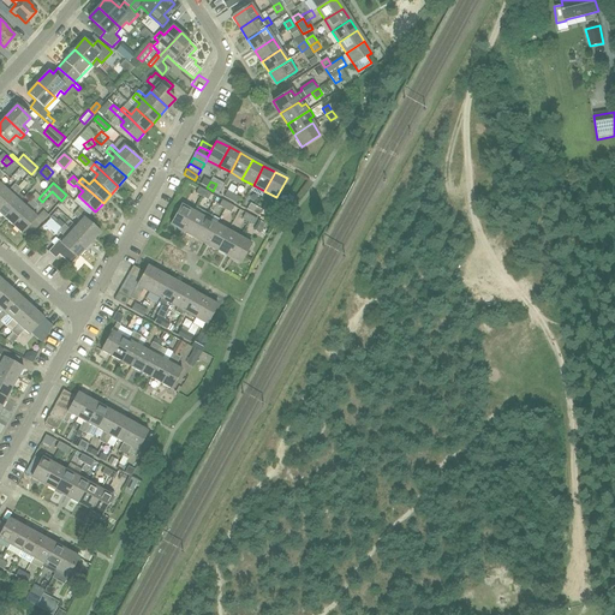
[(4,186),(0,190),(0,207),(18,186),(15,184),(9,191),(4,186)]
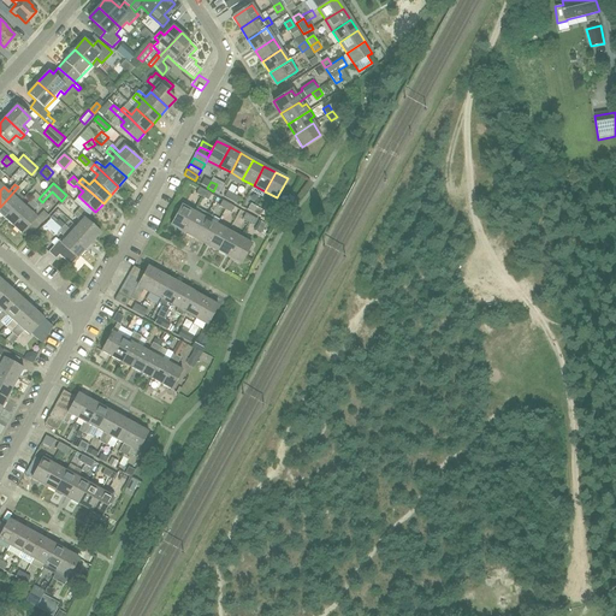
[(22,190),(18,187),(0,207),(0,214),(5,219),(21,202),(16,197),(22,190)]
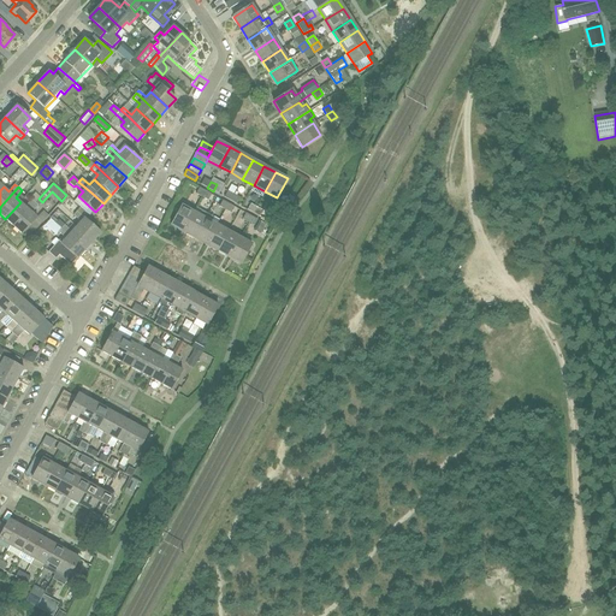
[(25,207),(21,202),(5,219),(13,227),(39,199),(42,195),(37,190),(30,199),(31,200),(25,207)]
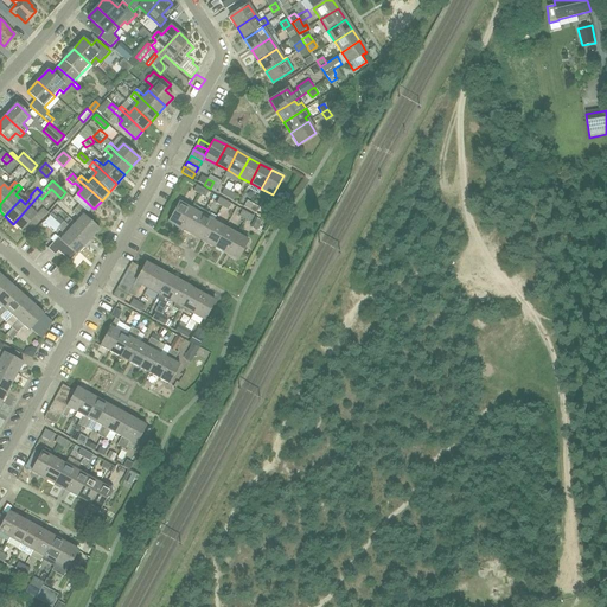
[(228,198),(230,191),(224,187),(221,195),(228,198)]
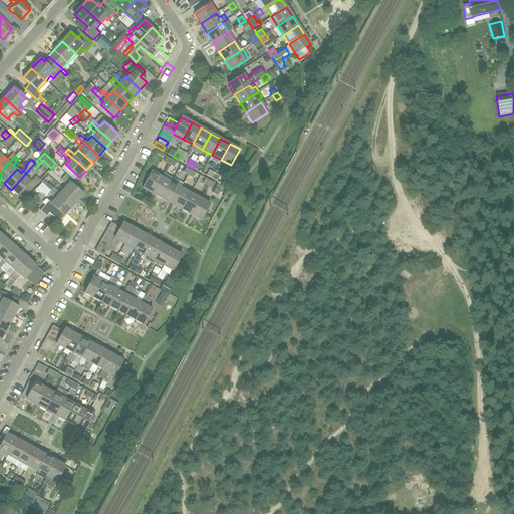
[(58,176),(63,170),(61,168),(57,165),(52,171),(58,176)]
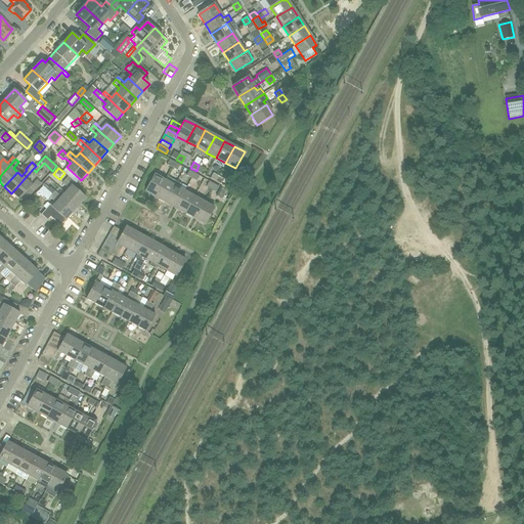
[(36,172),(33,169),(11,193),(18,200),(20,198),(25,201),(38,185),(34,182),(32,185),(28,181),(36,172)]
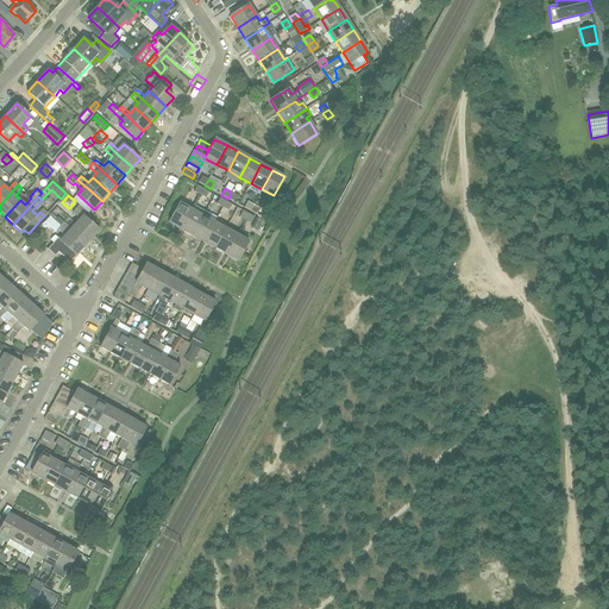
[(223,208),(226,201),(220,198),(217,205),(223,208)]
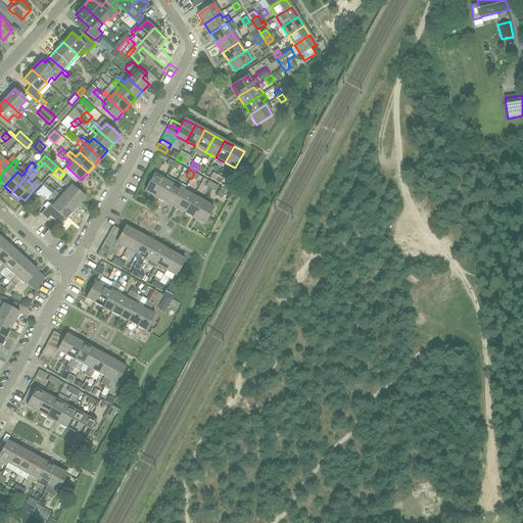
[(155,172),(154,175),(153,175),(145,191),(155,197),(163,181),(159,178),(161,175),(155,172)]
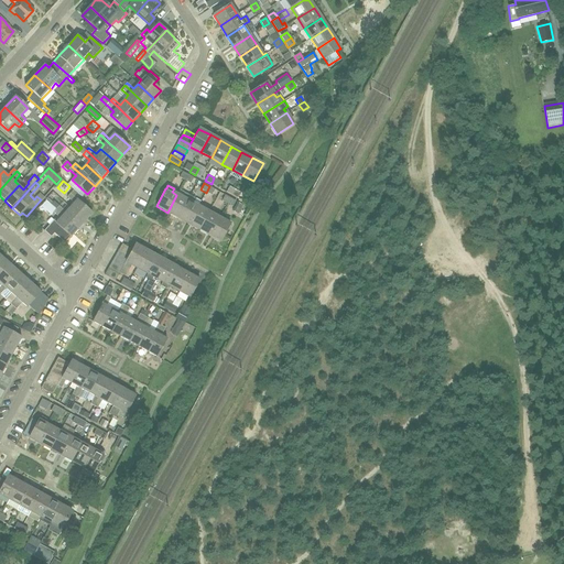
[(176,195),(167,213),(179,218),(191,195),(184,192),(182,197),(176,195)]
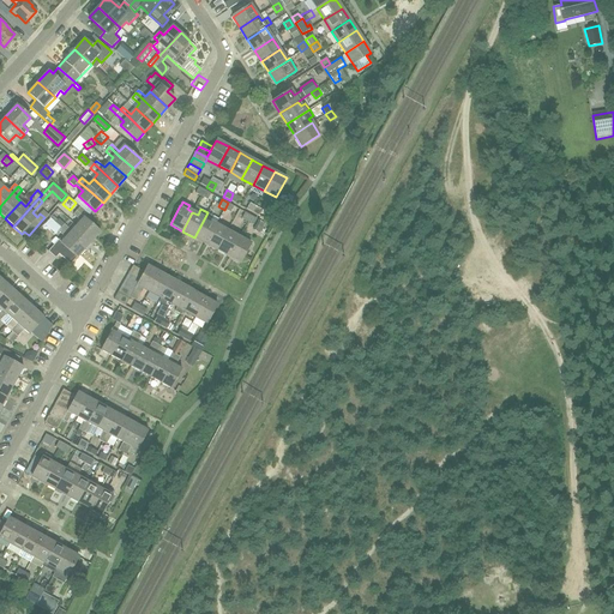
[(76,226),(92,241),(101,232),(84,217),(77,210),(73,215),(80,221),(76,226)]
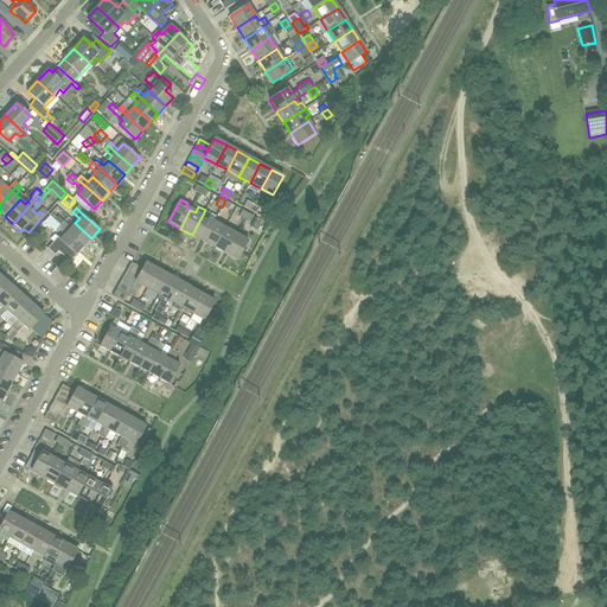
[(211,213),(205,210),(192,235),(203,241),(213,222),(209,219),(211,213)]
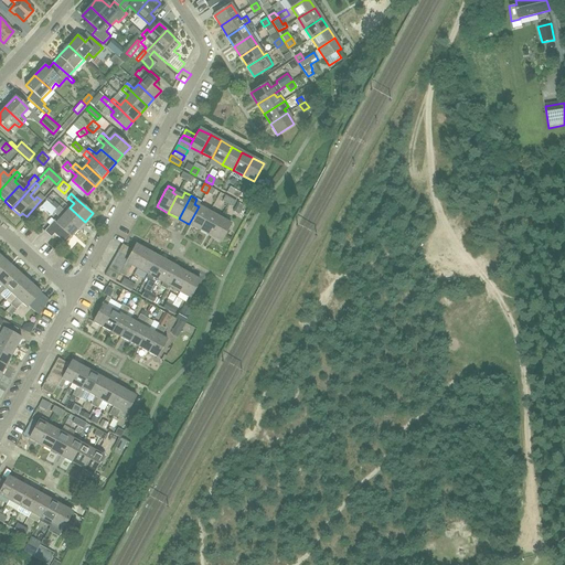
[(70,208),(65,212),(54,202),(51,205),(55,210),(78,230),(85,222),(70,208)]
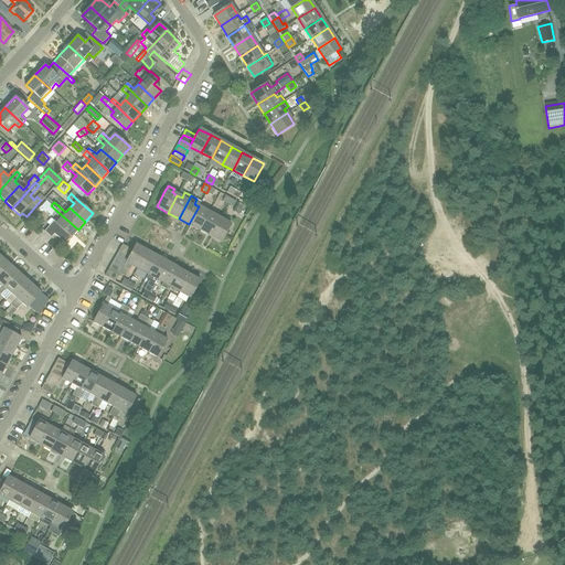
[(238,215),(244,205),(237,202),(233,212),(238,215)]
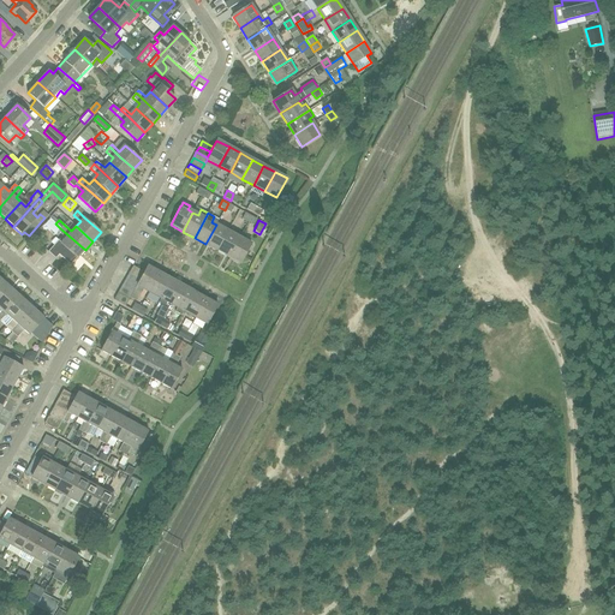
[(227,231),(216,225),(206,244),(218,250),(227,231)]
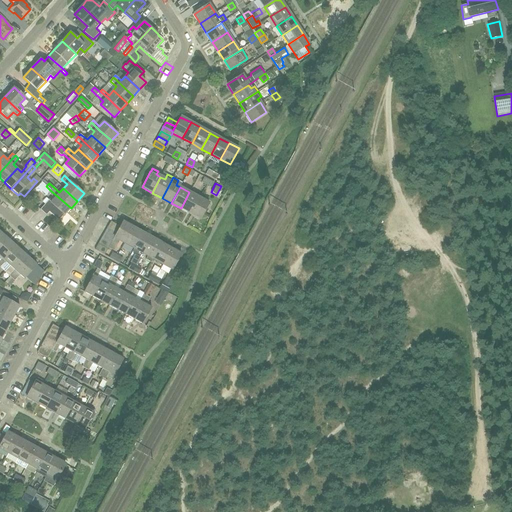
[(71,208),(50,190),(48,193),(52,196),(40,209),(46,215),(49,212),(59,220),(64,214),(65,215),(71,208)]
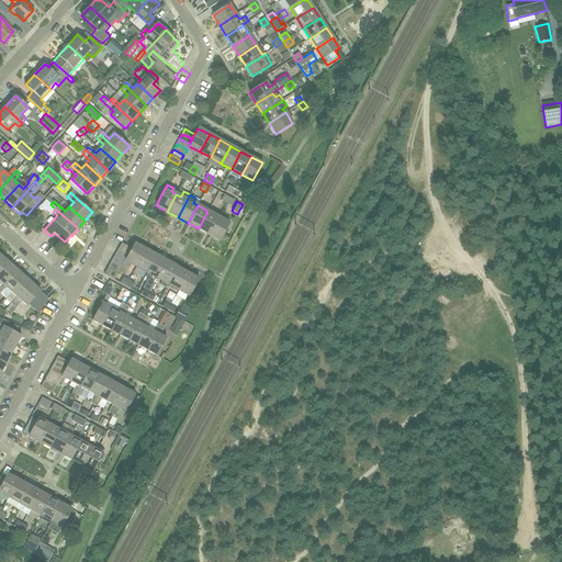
[(218,217),(208,211),(199,228),(209,235),(218,217)]
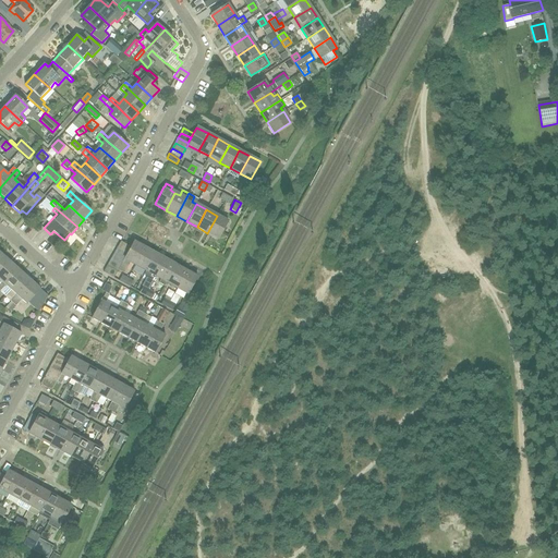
[(217,216),(207,233),(218,239),(228,221),(217,216)]
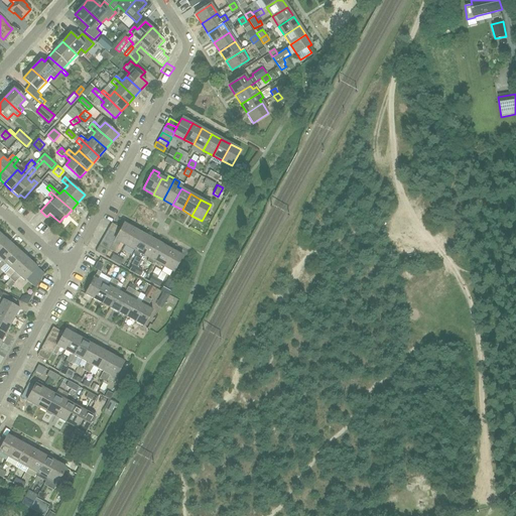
[(112,223),(109,229),(118,234),(121,228),(112,223)]
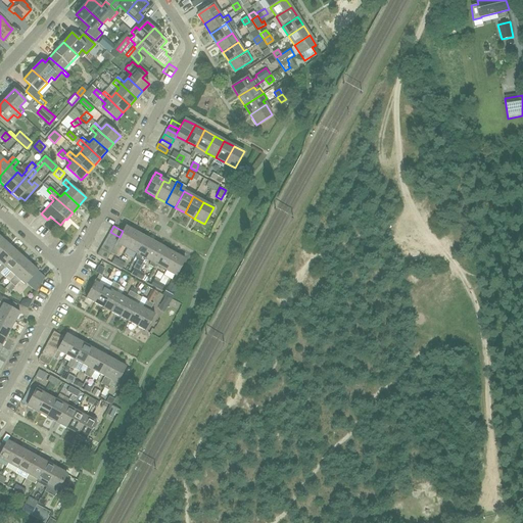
[(123,231),(120,237),(116,243),(115,246),(121,248),(122,246),(127,248),(136,232),(126,227),(123,231)]
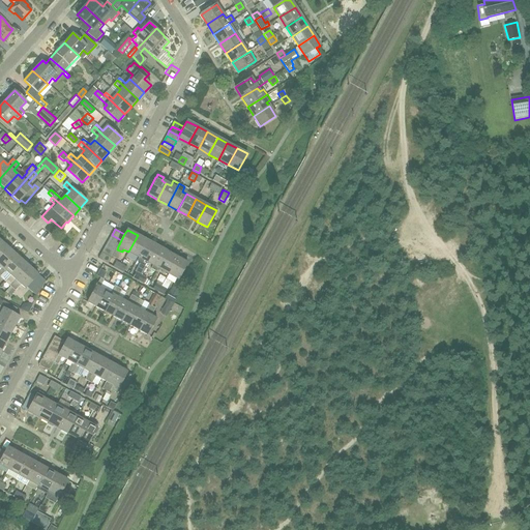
[(121,240),(112,235),(108,241),(118,246),(121,240)]
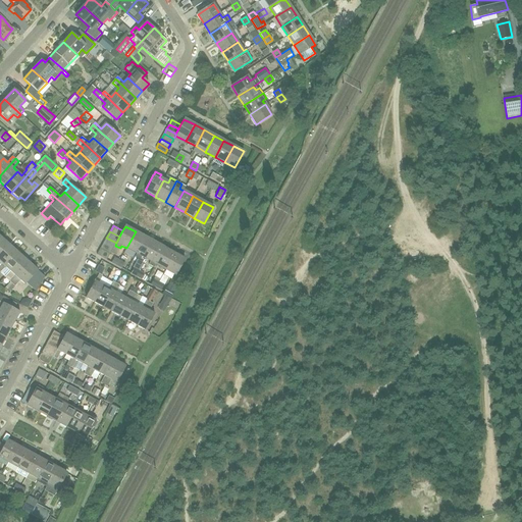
[(136,231),(126,248),(136,253),(134,257),(135,257),(145,238),(136,231)]
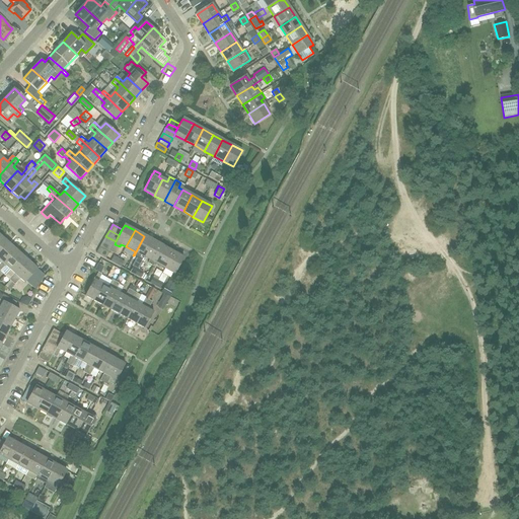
[(0,251),(9,242),(2,236),(0,237),(0,251)]
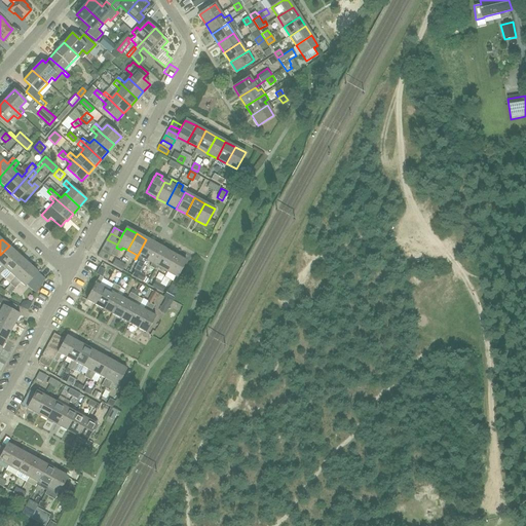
[(117,245),(107,239),(104,245),(114,251),(116,248),(117,245)]
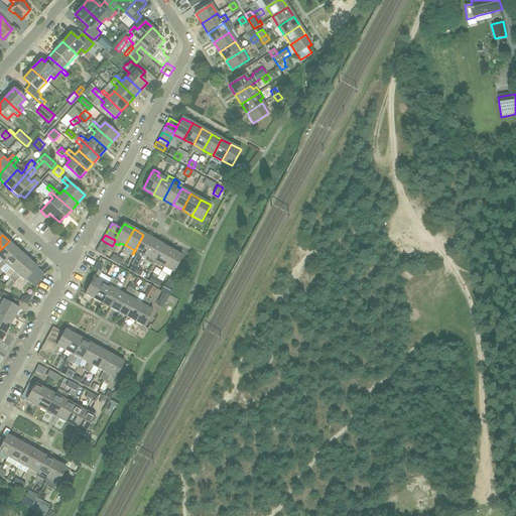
[(153,240),(143,235),(133,254),(138,257),(140,253),(144,256),(153,240)]
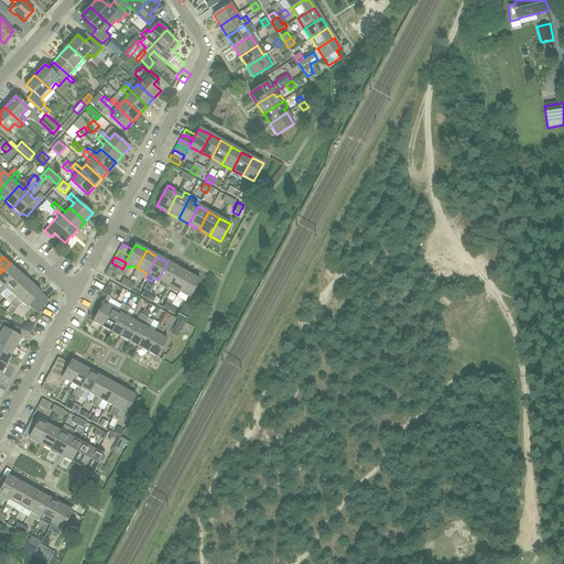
[(111,262),(108,269),(119,275),(122,269),(111,262)]
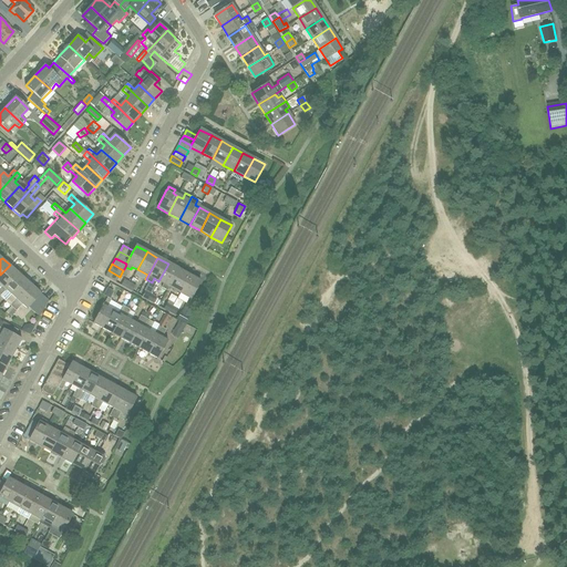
[(168,264),(158,281),(163,284),(161,287),(167,291),(169,287),(179,270),(168,264)]
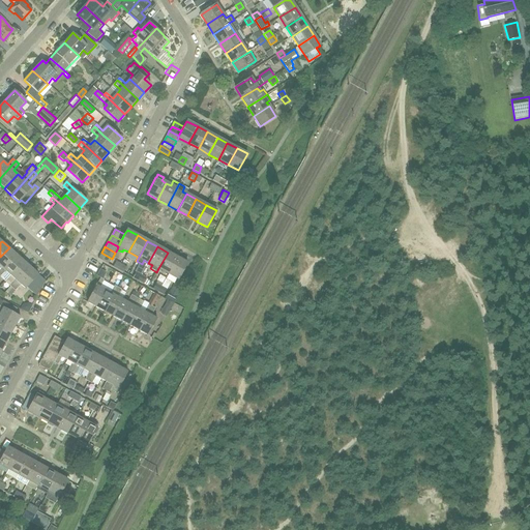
[(9,247),(0,257),(0,272),(17,255),(9,247)]
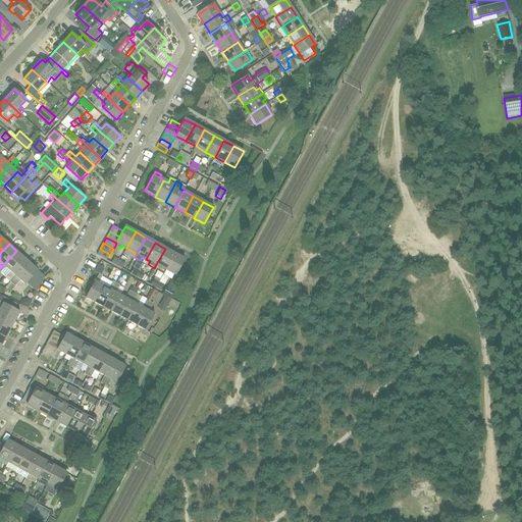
[(110,255),(100,249),(97,255),(106,260),(110,255)]
